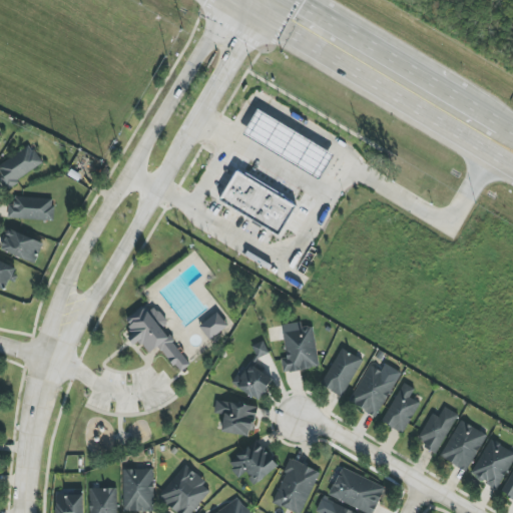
[(243,135),(322,179),(336,154),(258,110),(243,135)]
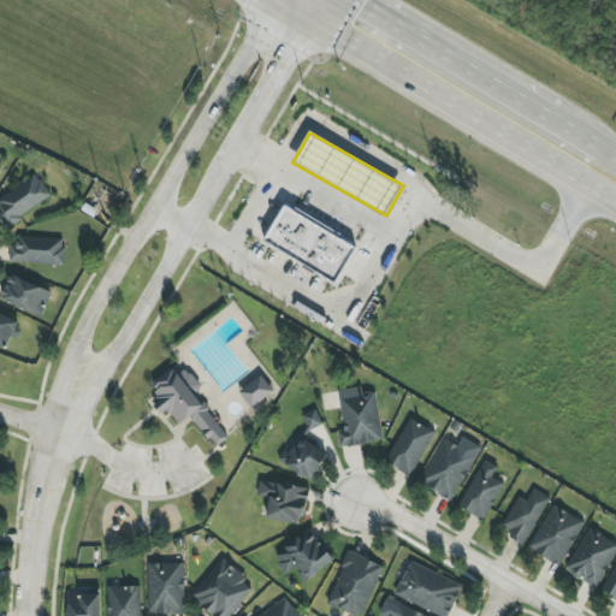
[(0,212),(7,225),(52,200),(37,176),(0,196),(0,212)]
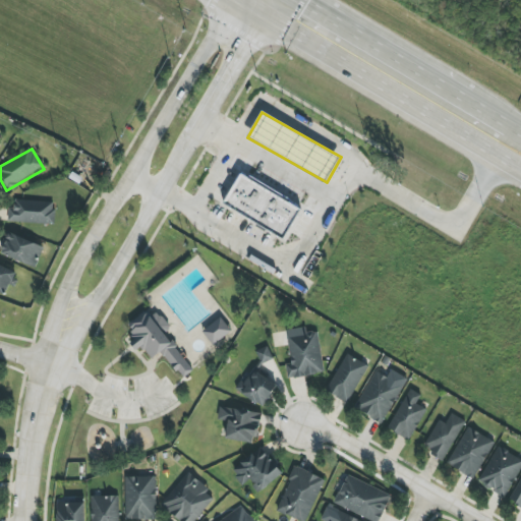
[(303,206),(240,174),(223,207),(286,239),(303,206)]
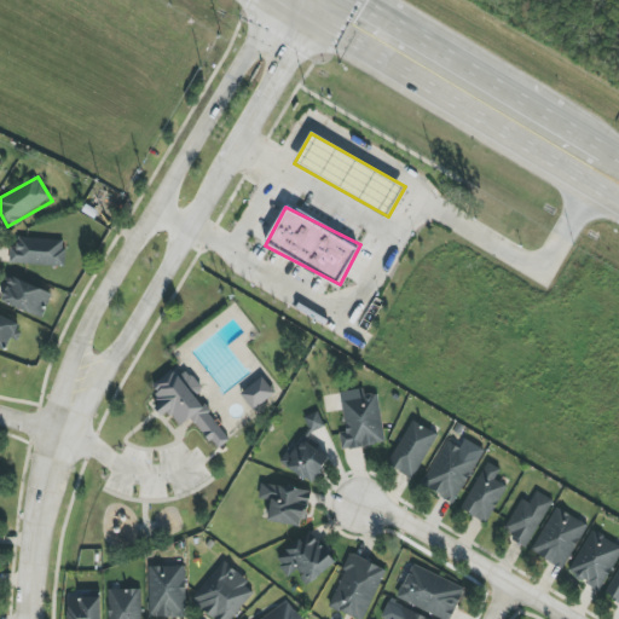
[(65,266),(67,239),(10,238),(10,265),(65,266)]
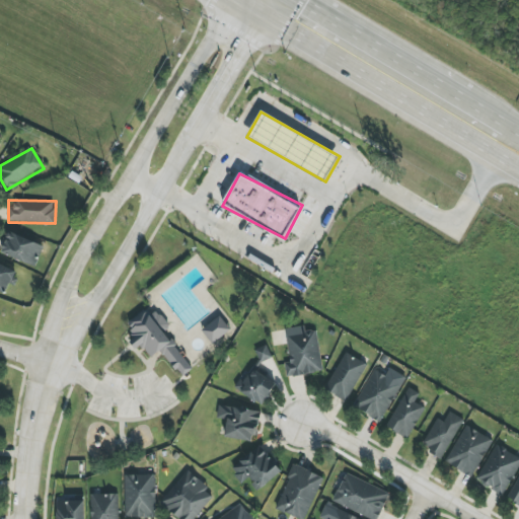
[(44,246),(10,232),(1,252),(35,267),(44,246)]
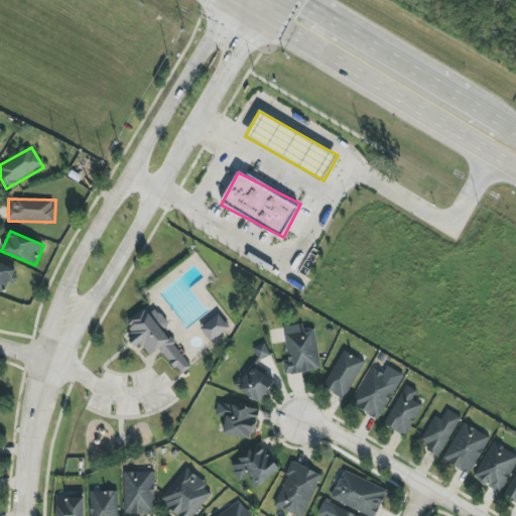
[(191,367),(163,331),(169,326),(155,307),(123,332),(136,348),(141,344),(150,356),(160,349),(180,375),(191,367)]
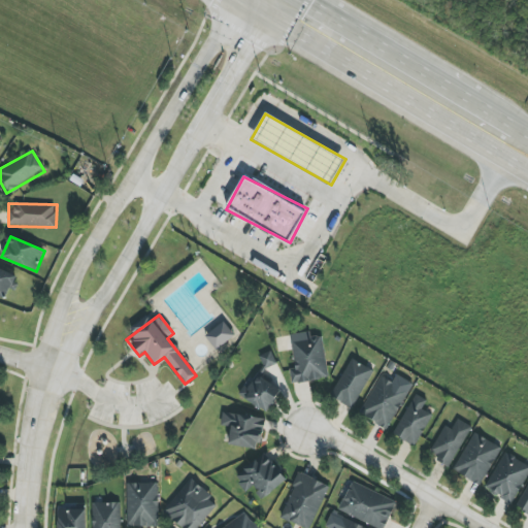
[(217,351),(235,335),(224,322),(205,337),(217,351)]
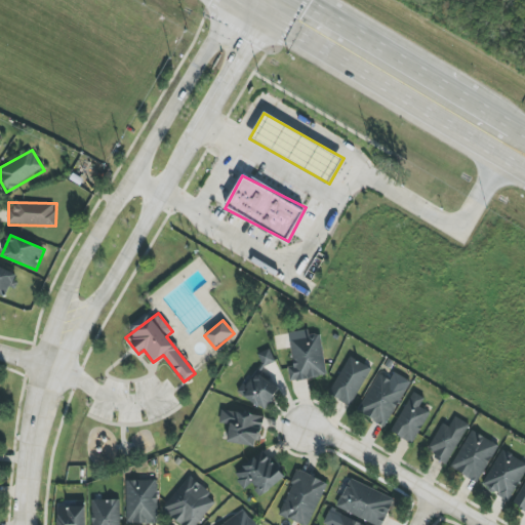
[(321,334),(309,335),(308,330),(289,333),(293,366),(288,367),(289,381),(326,376),(321,334)]
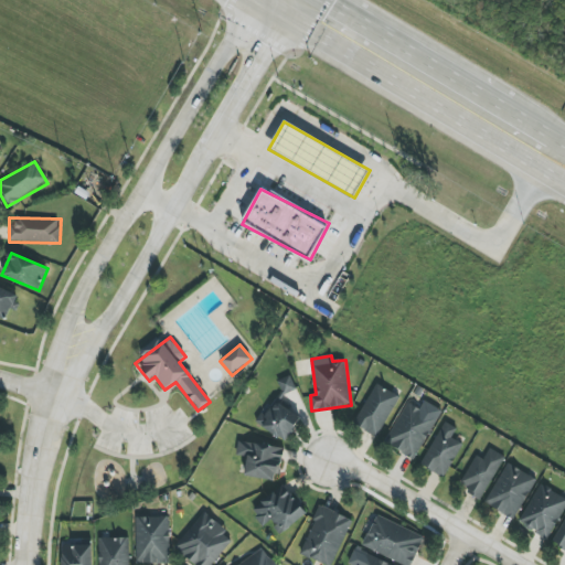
[(400,395),(373,384),(355,426),(381,437),(400,395)]
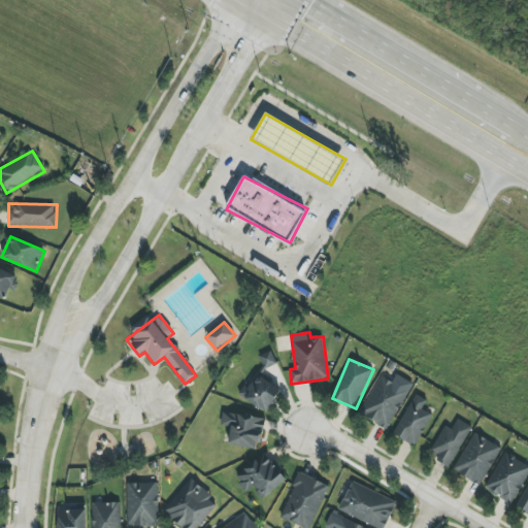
[(238,398),(270,413),(282,388),(256,376),(251,388),(244,385),(238,398)]
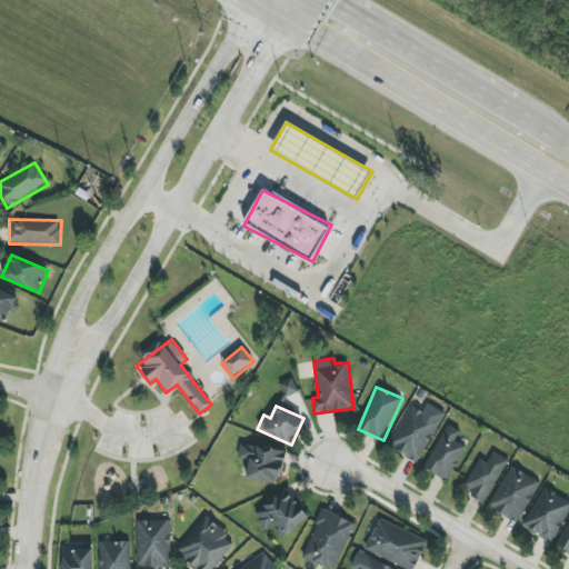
[(439,420),(409,406),(388,448),(419,463),(439,420)]
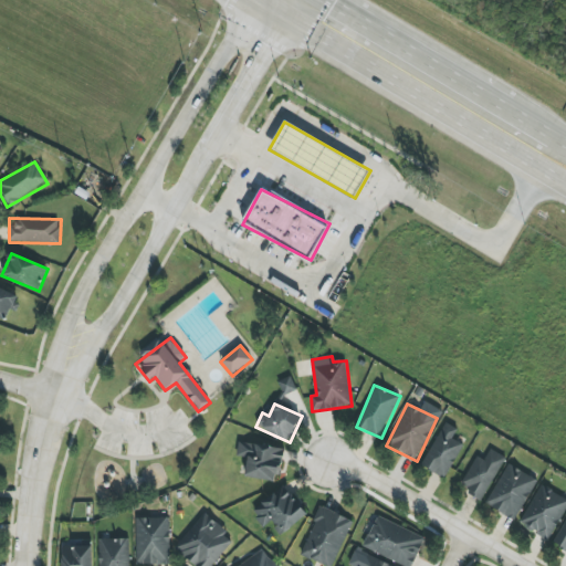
[(453,439),(459,430),(446,422),(421,465),(446,480),(465,446),(453,439)]
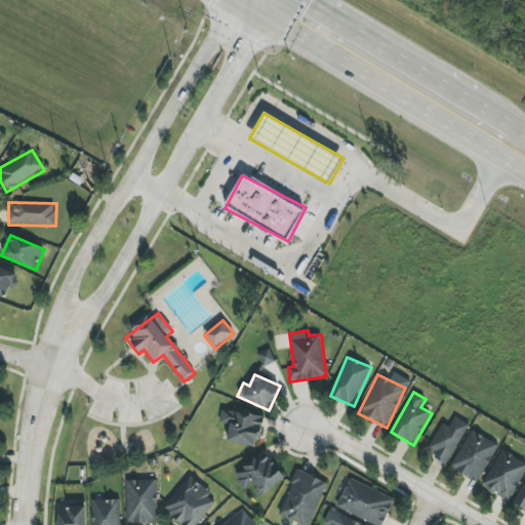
[(264,416),(221,410),(219,425),(230,426),(228,443),(259,447),(264,416)]
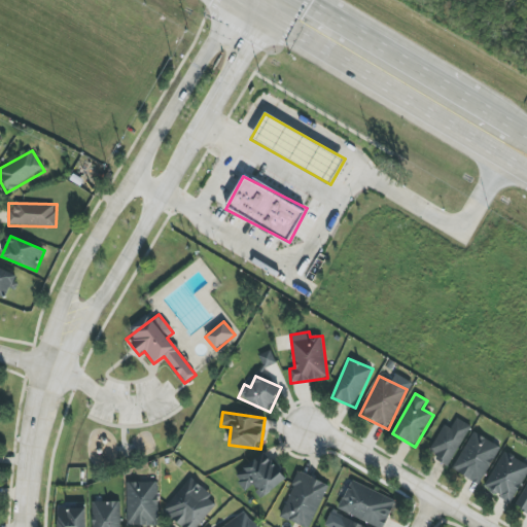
[(444,424),(427,455),(449,467),(471,426),(456,418),(451,428),(444,424)]
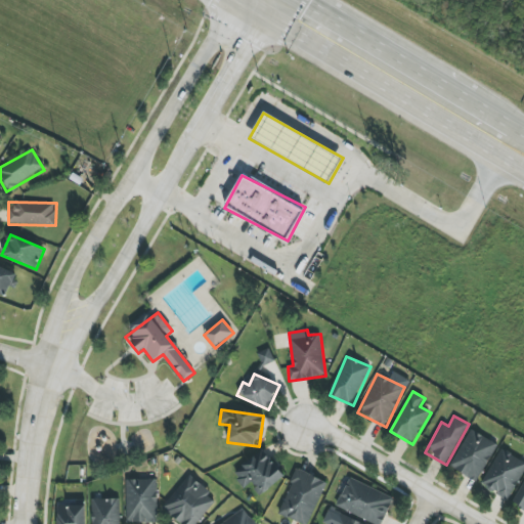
[(476,482),(498,445),(471,430),(449,467),(476,482)]
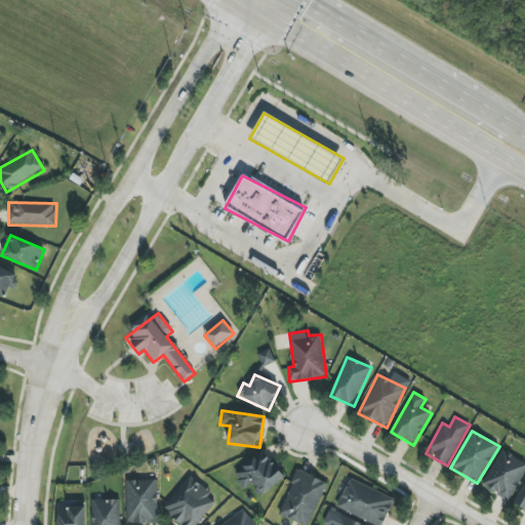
[(509,502),(524,473),(524,462),(502,449),(481,486),(509,502)]
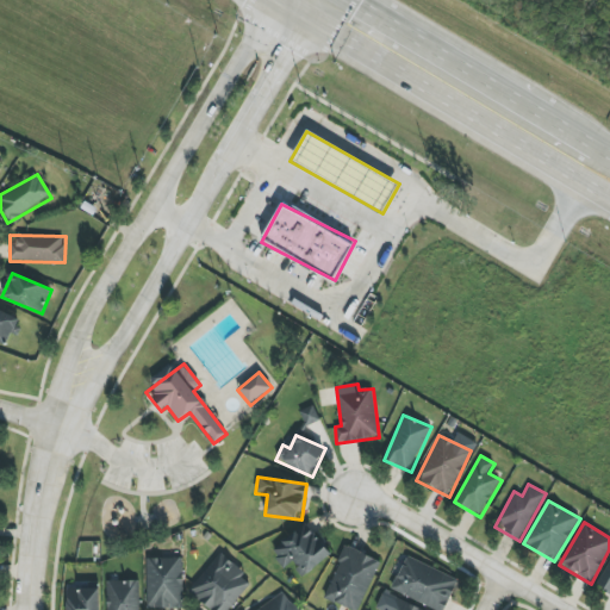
[(302,577),(331,555),(309,524),(272,552),(284,570),(292,564),(302,577)]
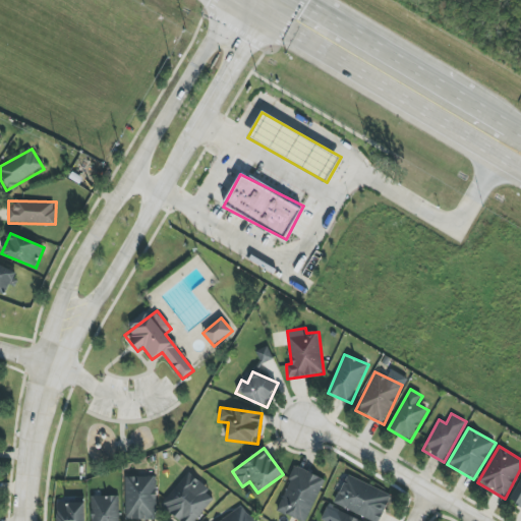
[(299,520),(305,520),(325,479),(296,466),(276,510),(299,520)]
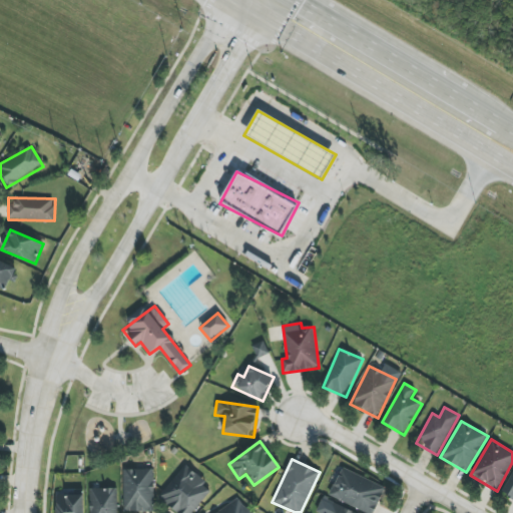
[(374,512),(386,488),(342,468),(329,496),(366,512),(374,512)]
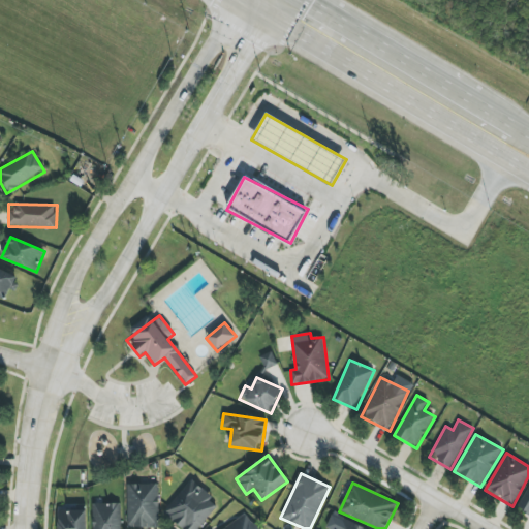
[(158,484),(126,485),(128,528),(159,528),(158,484)]
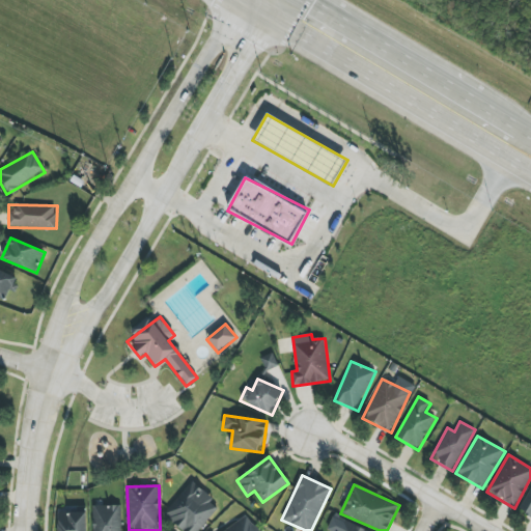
[(530,488),(520,510),(530,516),(530,488)]
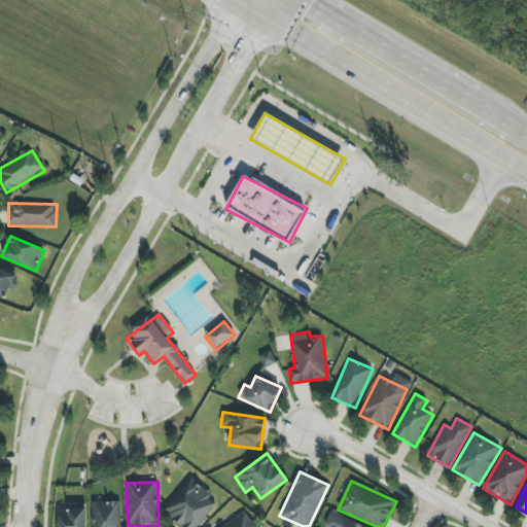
[(92,526),(120,526),(120,501),(92,502),(92,526)]
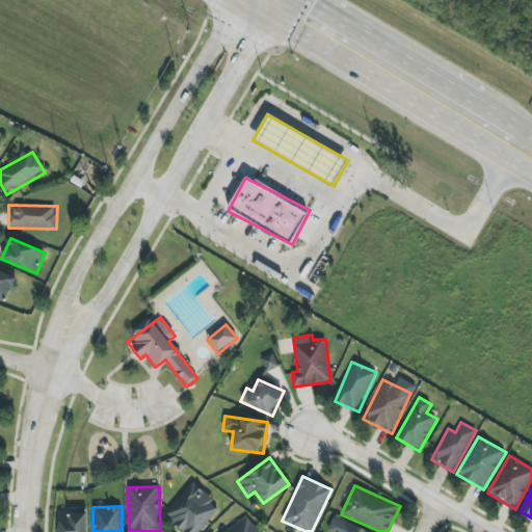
[(87,531),(87,512),(57,513),(57,531),(87,531)]
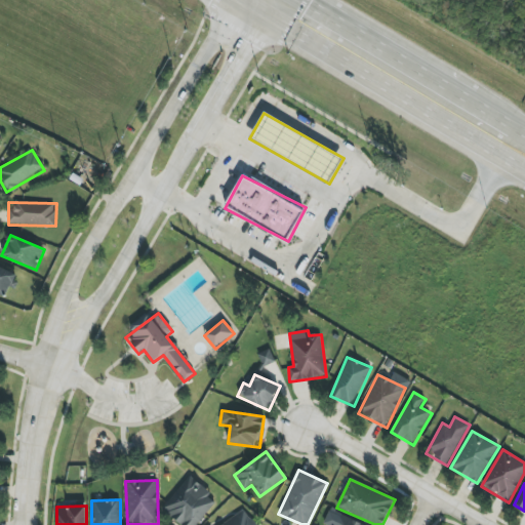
[(220,524),(255,524),(245,509),(220,524)]
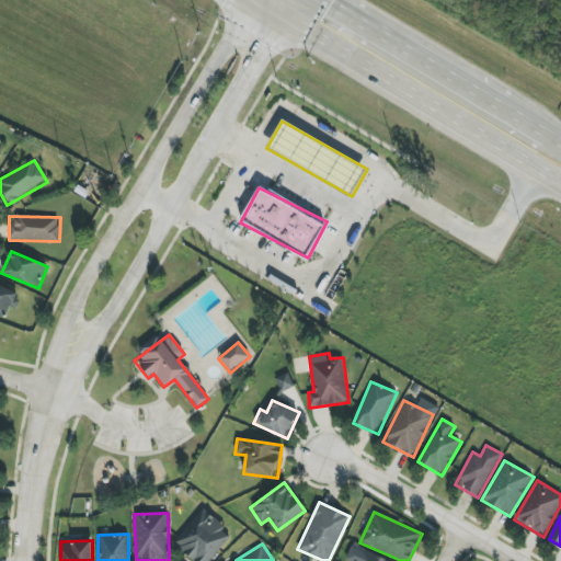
[(391,560),(352,547),(346,560),(350,560),(391,560)]
